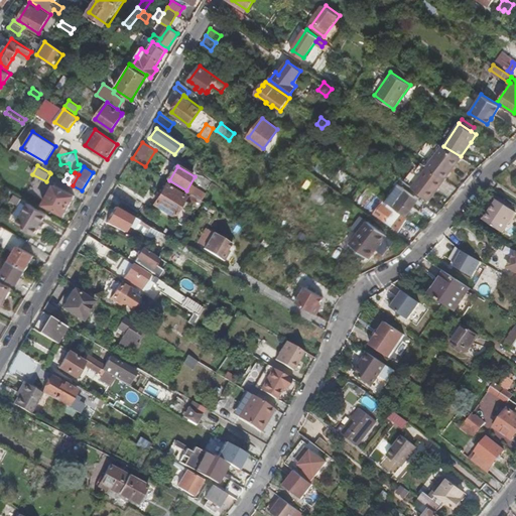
[(397,182),(419,199),(420,198),(398,181),(397,182)]
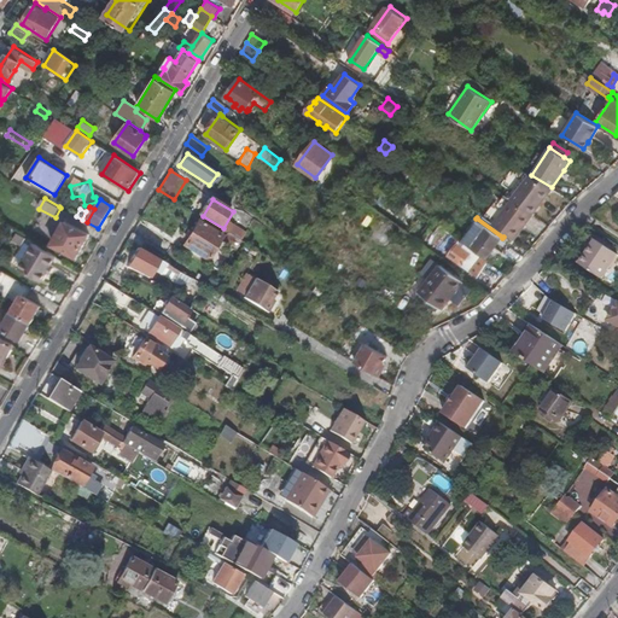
[(482,251),(488,256),(502,238),(476,219),(462,237),(482,251)]
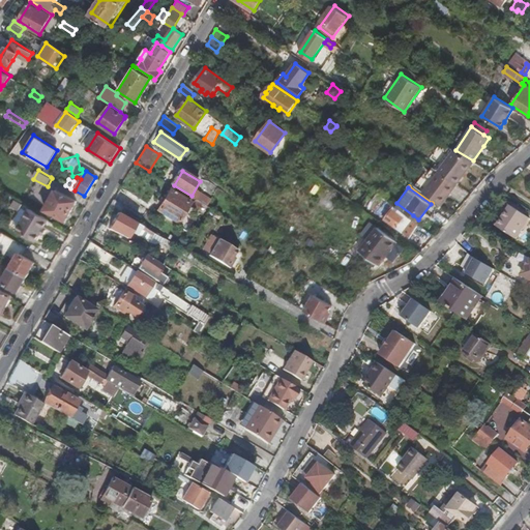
[(45,209),(65,221),(78,200),(57,188),(45,209)]
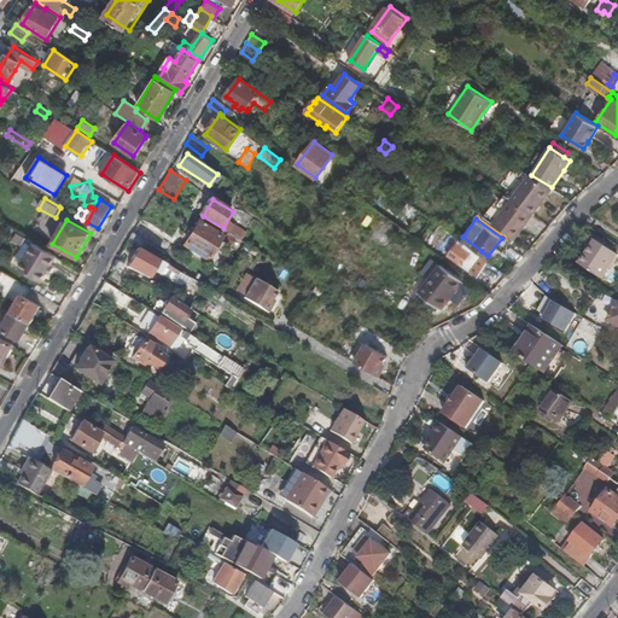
[(213,262),(227,239),(202,223),(187,248),(213,262)]
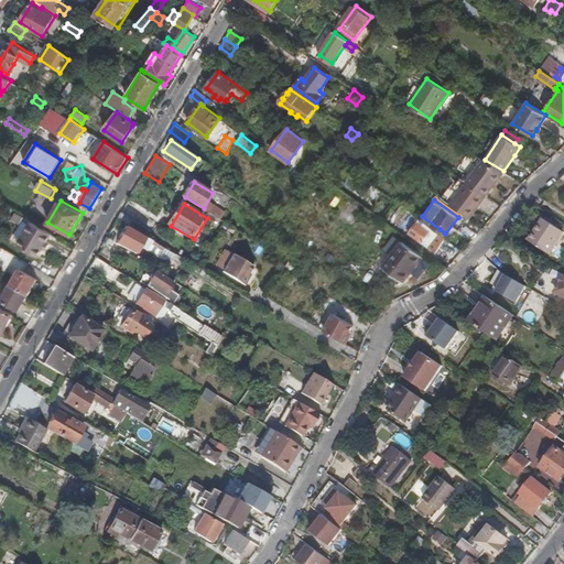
[(212,214),(225,221),(228,216),(215,208),(212,214)]
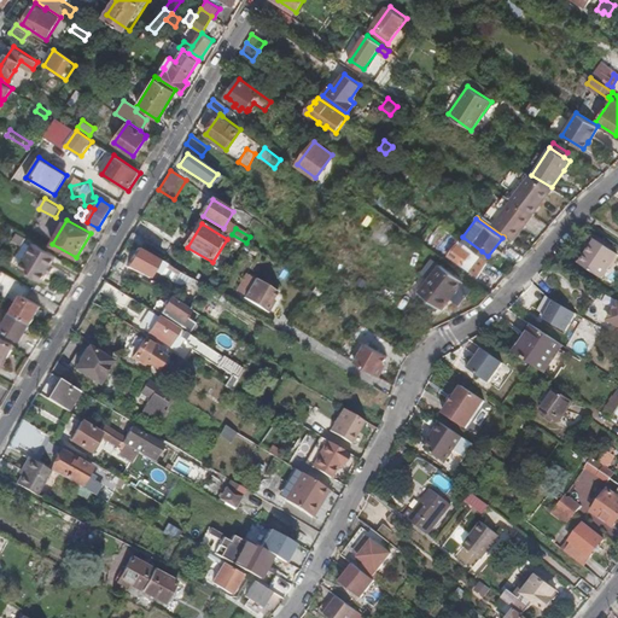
[(242,250),(246,243),(232,234),(228,242),(242,250)]
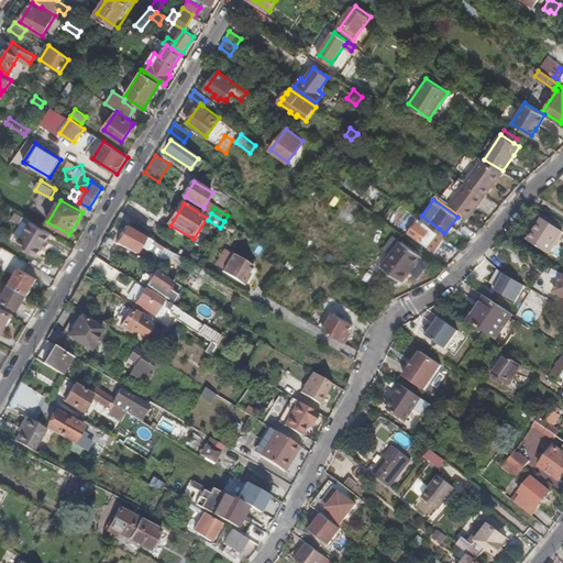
[(138,222),(124,214),(120,222),(129,228),(133,230),(138,222)]
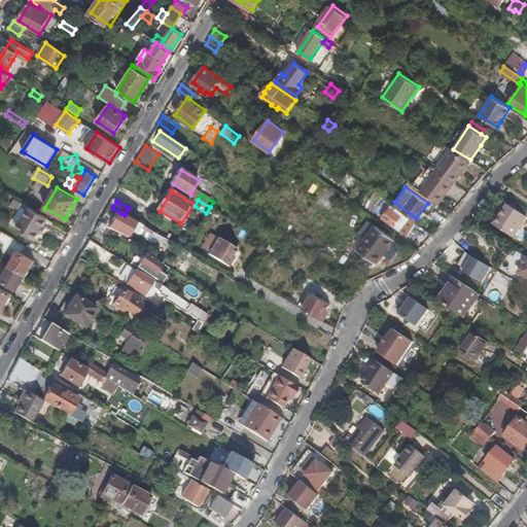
[(400,229),(411,214),(394,202),(384,216),(400,229)]
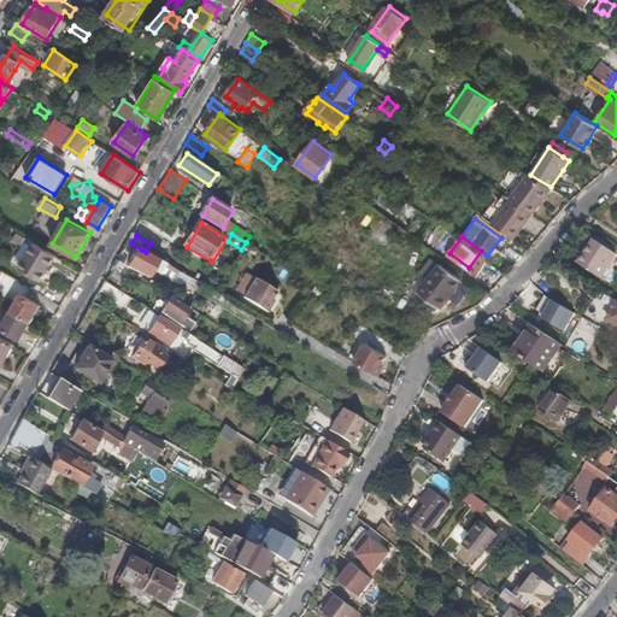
[(616,251),(597,238),(581,262),(604,276),(616,256),(616,251)]
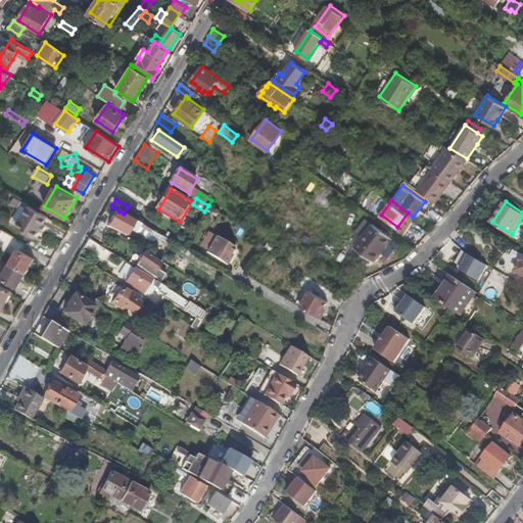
[(41,230),(49,217),(31,205),(28,211),(24,220),(41,230)]
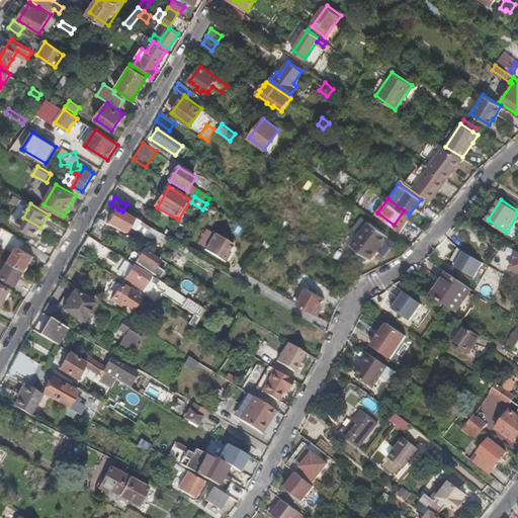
[(127,237),(138,220),(122,211),(118,209),(109,226),(100,221),(97,226),(109,233),(112,228),(127,237)]
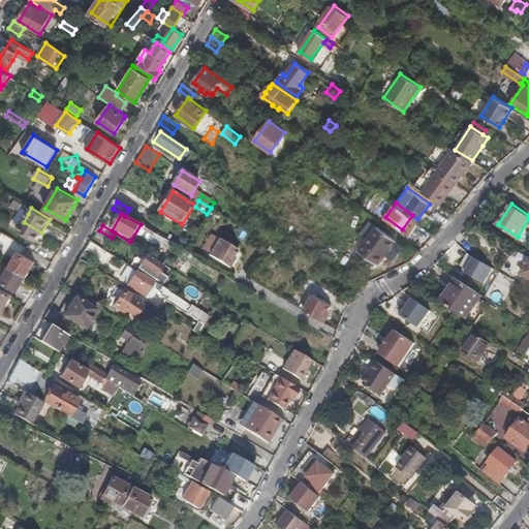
[(37,239),(41,232),(24,222),(20,228),(37,239)]
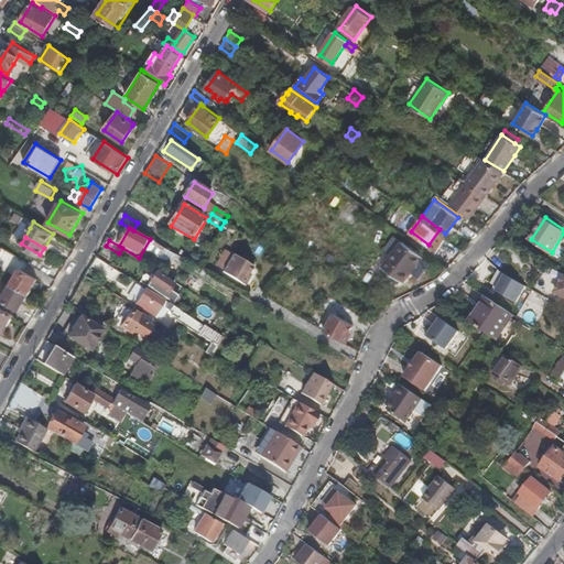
[(408,280),(425,257),(404,242),(388,264),(408,280)]
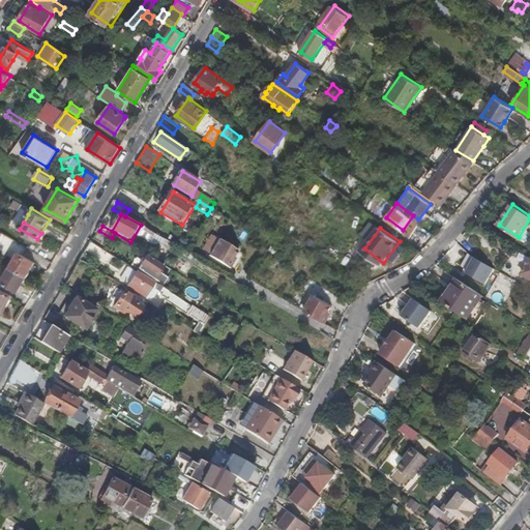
[(169,254),(174,244),(149,231),(145,239),(169,254)]
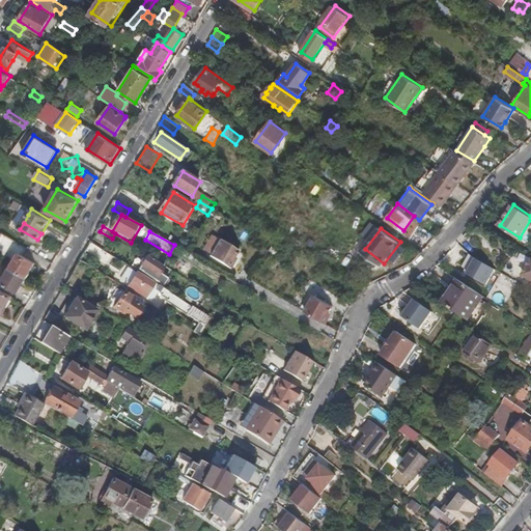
[(107,247),(110,242),(98,233),(94,240),(107,247)]
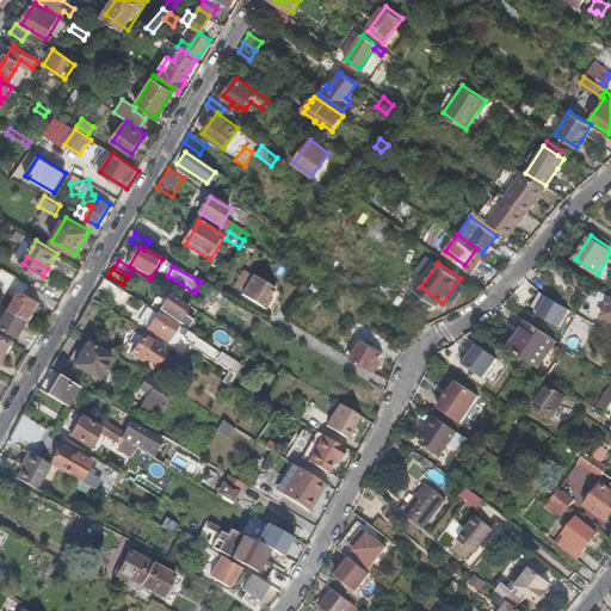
[(271,312),(276,302),(273,301),(275,297),(279,290),(258,278),(246,297),(271,312)]
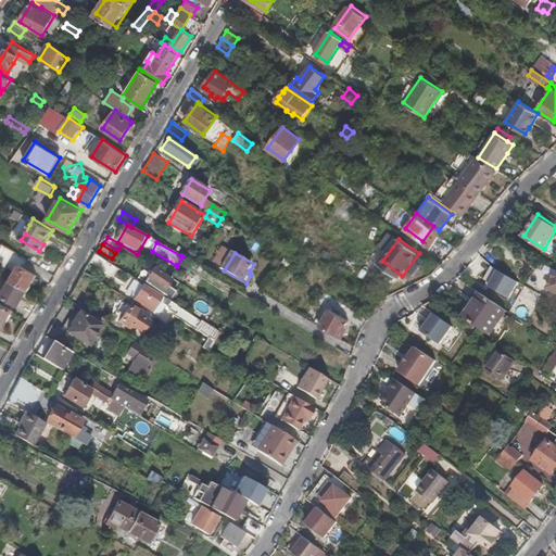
[(119,269),(97,255),(91,263),(100,269),(101,268),(115,277),(119,269)]
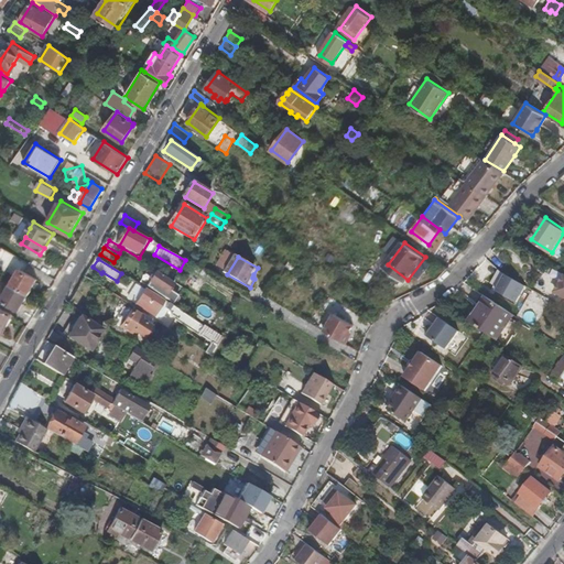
[(11,284),(28,294),(38,279),(20,269),(11,284)]
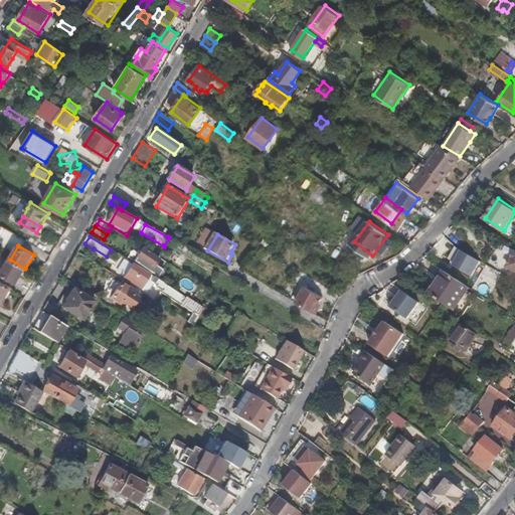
[(448,261),(453,263),(460,249),(454,246),(448,261)]
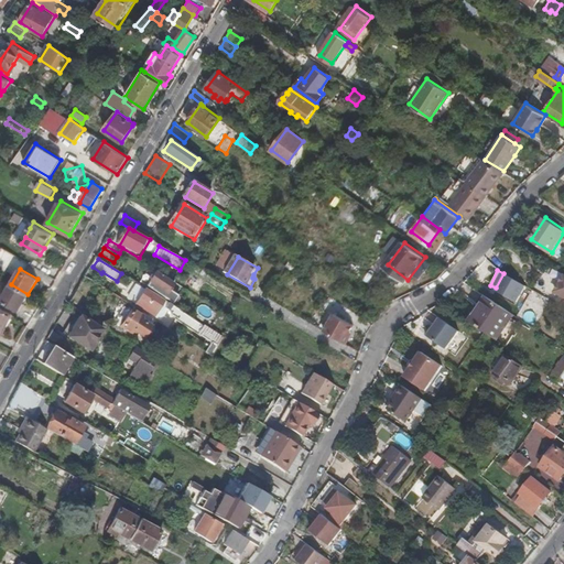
[(505,274),(495,291),(517,303),(525,286),(505,274)]
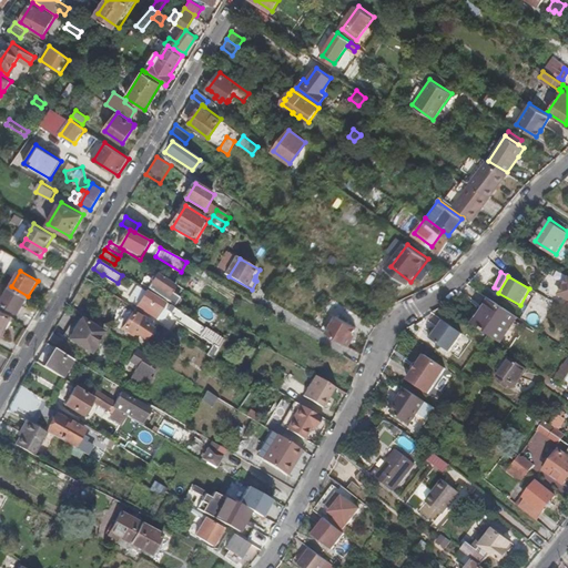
[(173,295),(176,288),(158,277),(150,291),(175,306),(179,301),(173,295)]
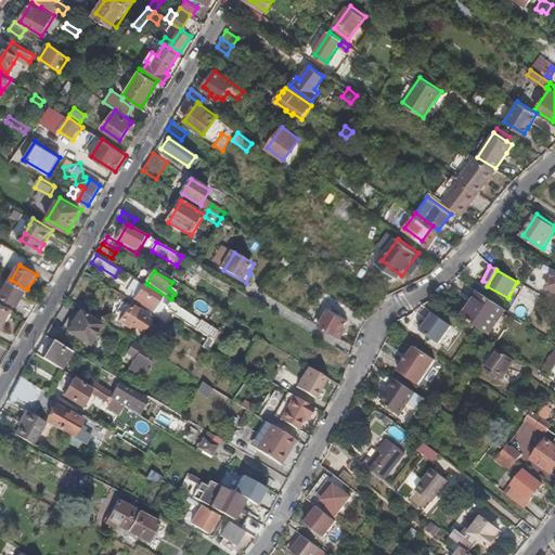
[(18,305),(27,289),(11,280),(2,294),(18,305)]
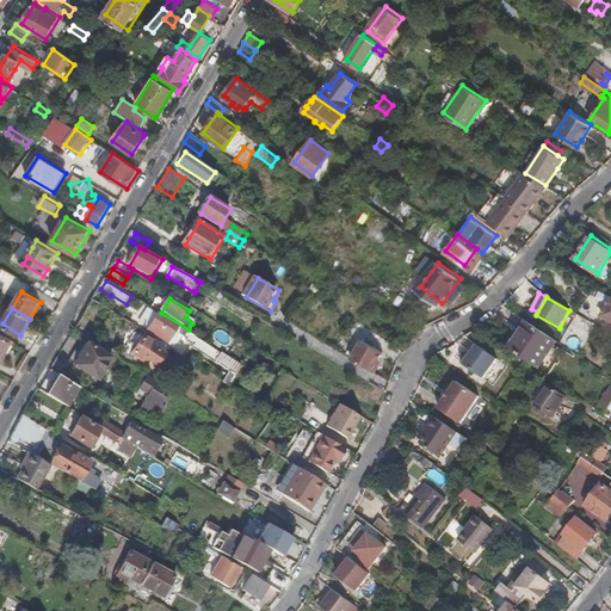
[(141,328),(147,332),(159,314),(154,310),(141,328)]
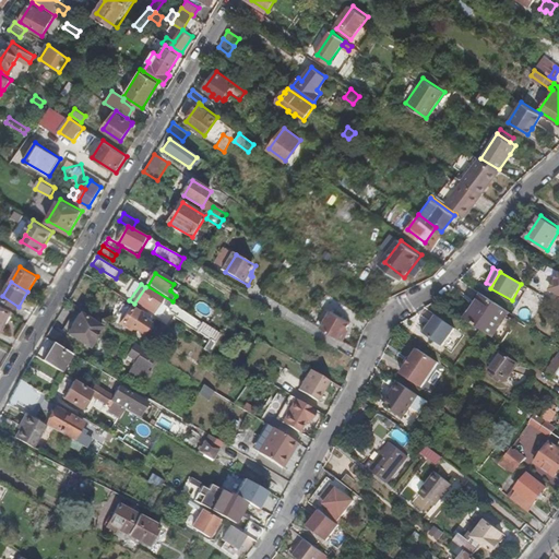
[(153,314),(163,298),(145,287),(134,304),(153,314)]
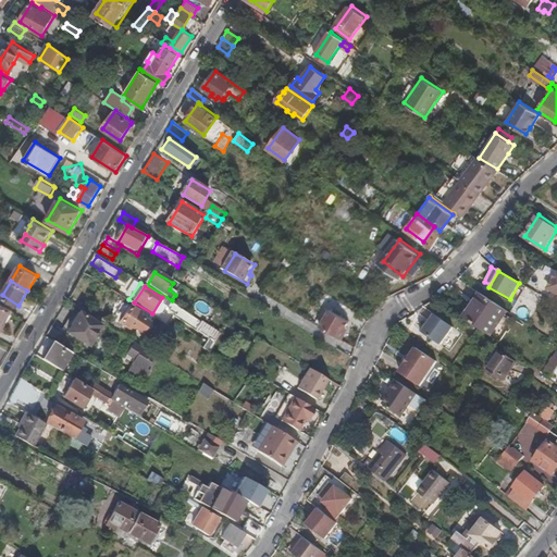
[(74,289),(70,297),(82,305),(87,297),(74,289)]
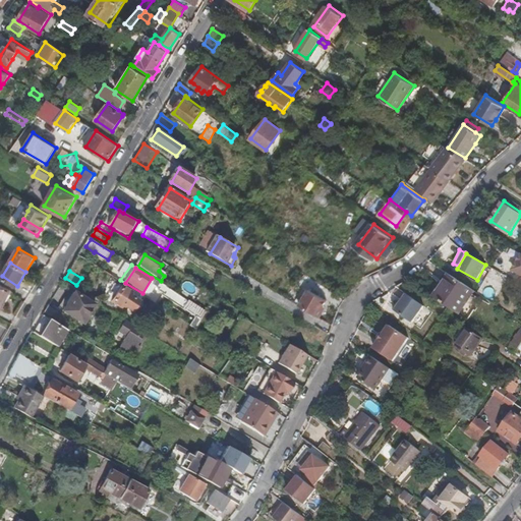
[(435,297),(458,313),(475,290),(451,274),(435,297)]
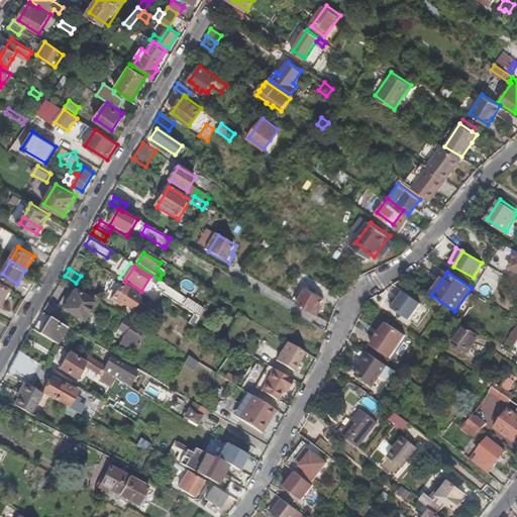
[(164,291),(167,286),(156,280),(152,284),(164,291)]
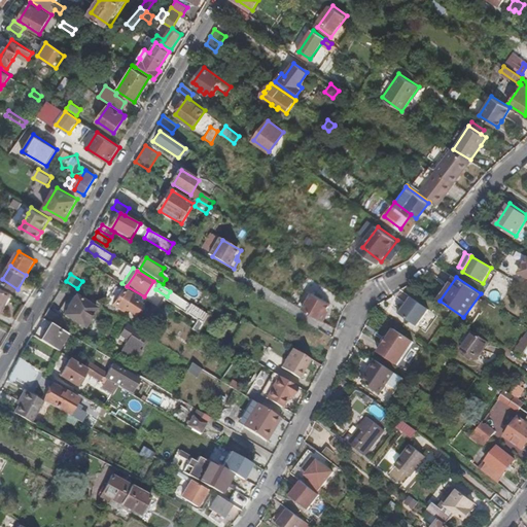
[(0,311),(1,313),(12,293),(0,286),(0,311)]
